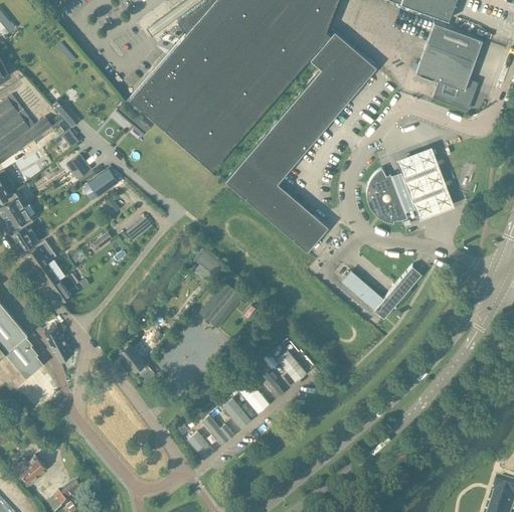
[(211,171),(330,35),(326,31),(338,0),(207,0),(177,22),(186,34),(153,72),(130,100),(211,171)]
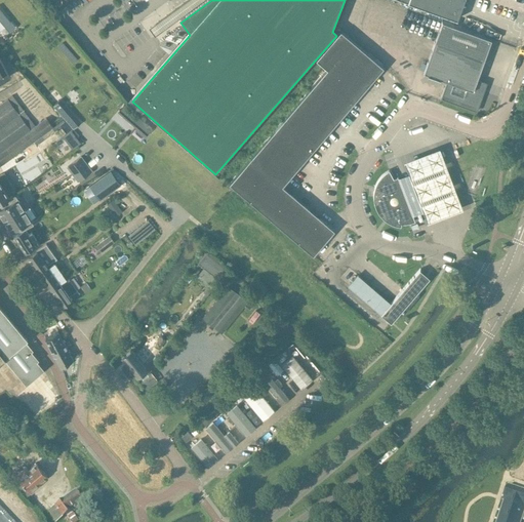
[(396,0),(457,23),(465,0),(396,0)]
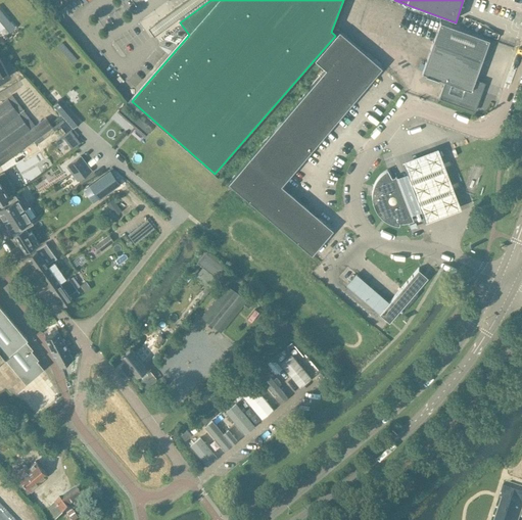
[(475,82),(490,42),(441,24),(422,75),(446,84),(440,101),(475,113),(485,86),(475,82)]
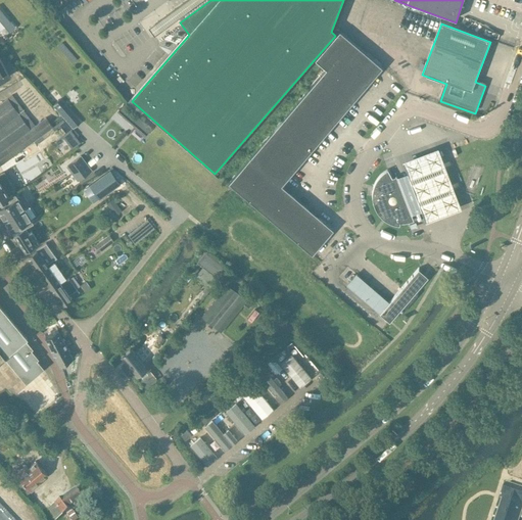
[(282,188),(334,126),(382,69),(340,34),(316,62),(326,72),(229,186),(312,256),(333,232),(282,188)]
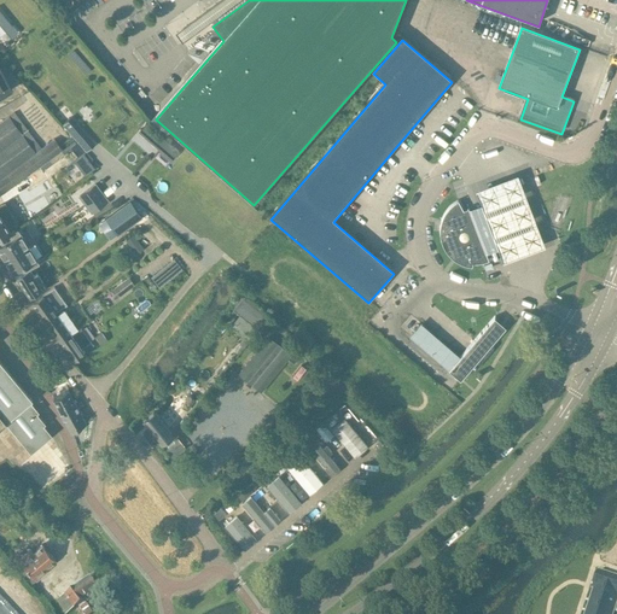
[(13,92),(0,69),(0,68),(0,98),(12,92),(13,92)]
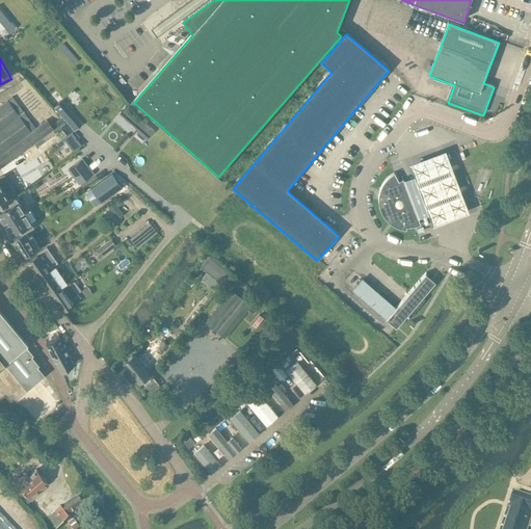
[(0,172),(54,132),(48,123),(36,131),(14,100),(0,108),(0,172)]
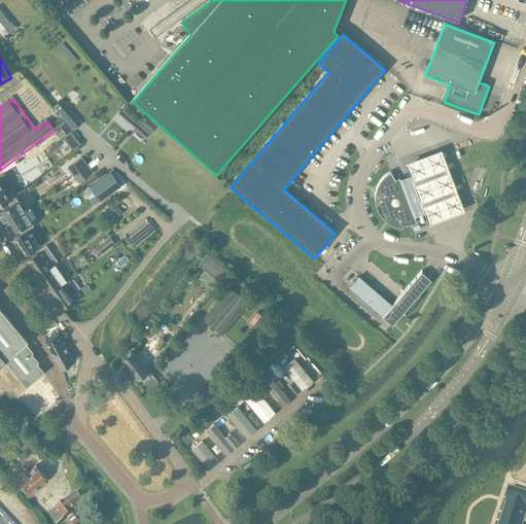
[(138,119),(131,113),(127,118),(134,125),(138,119)]
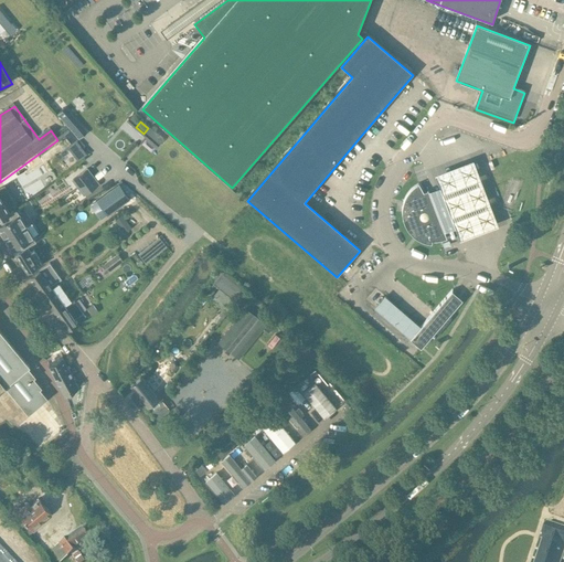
[(82,131),(75,137),(80,141),(86,137),(82,131)]
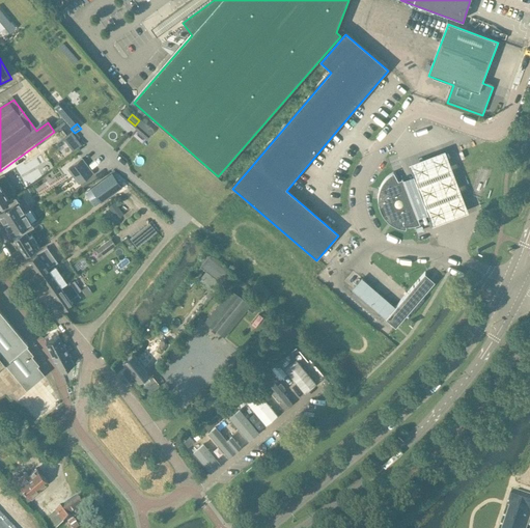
[(148,140),(154,133),(148,129),(142,135),(148,140)]
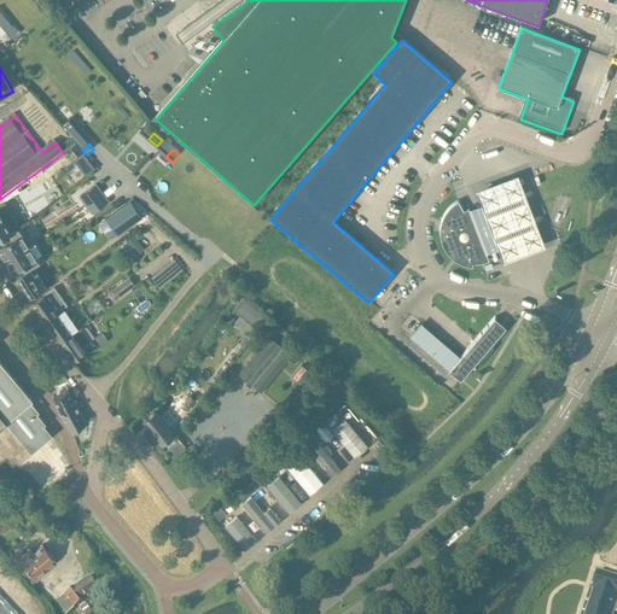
[(471,215),(488,259),(502,253),(506,265),(546,251),(519,180),(477,196),(483,210),(471,215)]
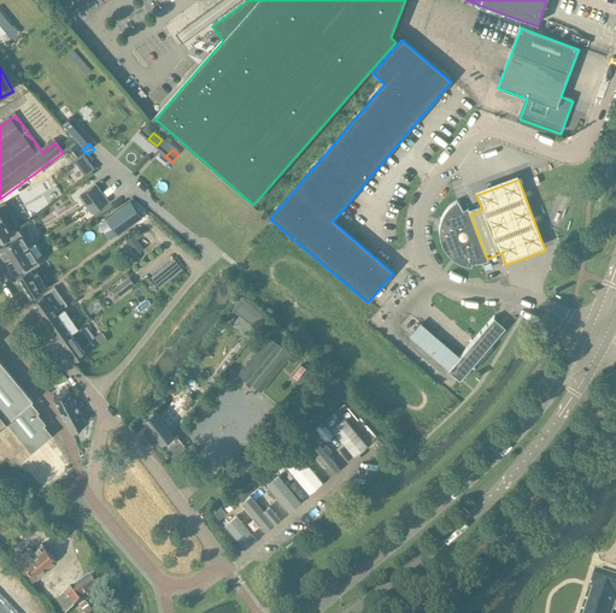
[(86,207),(103,195),(97,187),(80,199),(86,207)]
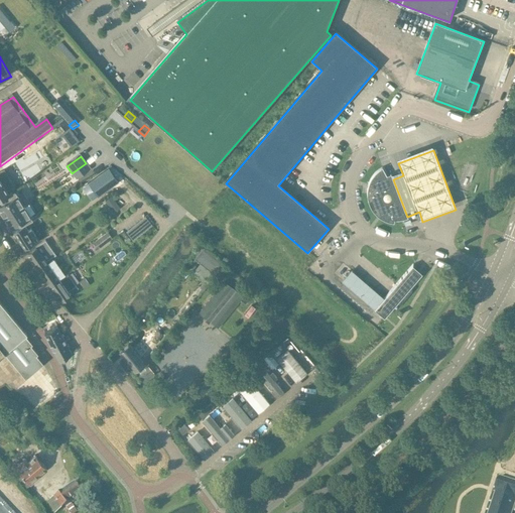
[(14,157),(8,162),(15,170),(21,165),(17,160),(14,157)]
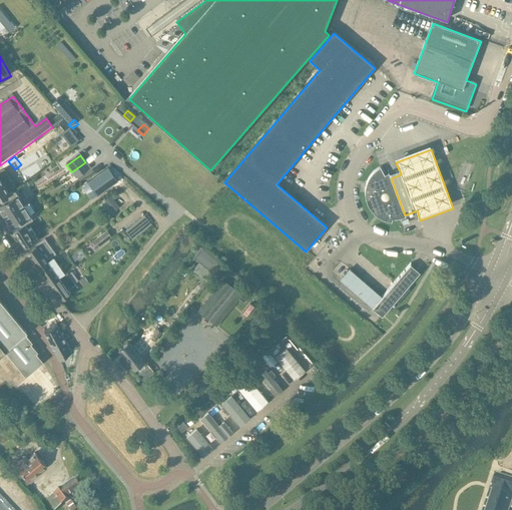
[(76,179),(90,169),(85,162),(71,172),(76,179)]
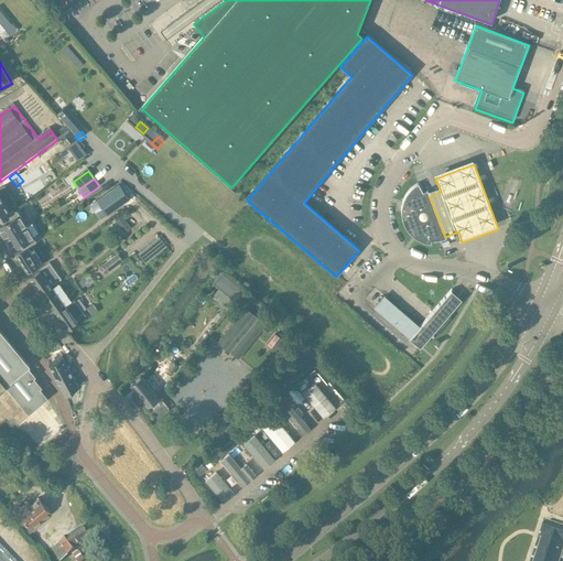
[(45,185),(36,192),(40,195),(47,189),(45,185)]
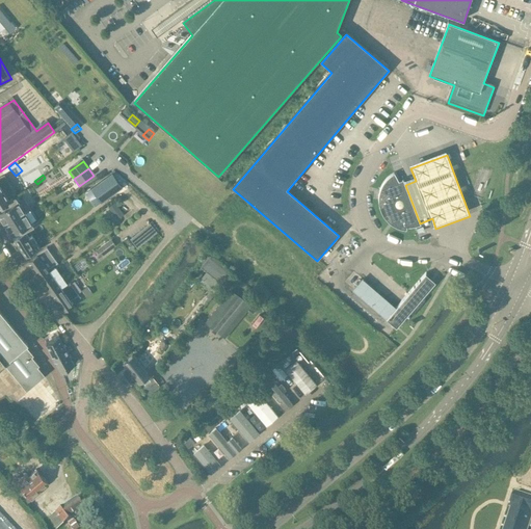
[(405,185),(404,182),(398,184),(395,176),(392,177),(390,179),(388,181),(386,183),(383,185),(383,186),(382,188),(381,190),(380,191),(380,193),(379,195),(379,196),(379,199),(379,201),(379,203),(379,205),(379,208),(380,210),(381,213),(382,215),(383,217),(385,220),(387,222),(389,223),(390,226),(393,228),(396,229),(398,230),(401,231),(404,232),(406,233),(407,230),(409,230),(413,229),(416,229),(418,228),(421,227),(420,223),(405,185)]
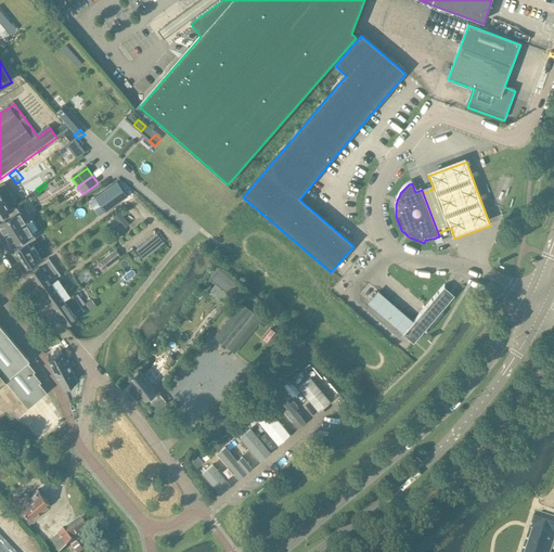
[(0,188),(0,218),(10,213),(9,212),(17,206),(5,184),(0,188)]
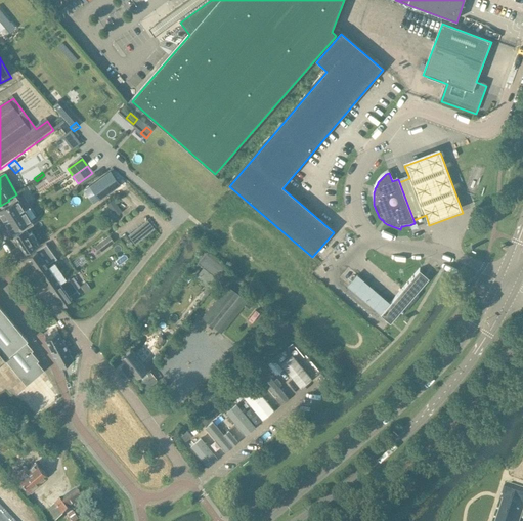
[(111,174),(91,188),(100,202),(121,187),(111,174)]
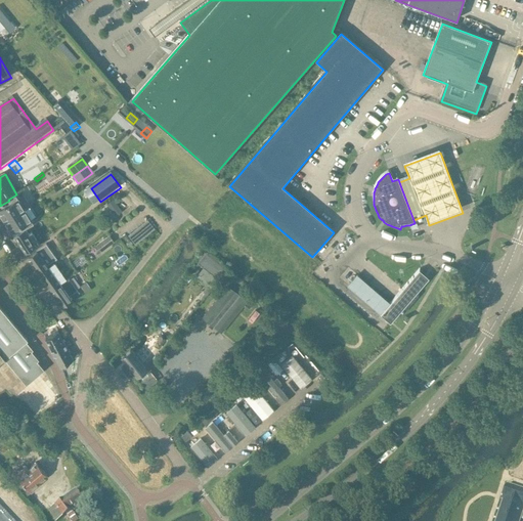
[(0,215),(5,223),(30,208),(24,198),(18,201),(15,197),(0,207),(3,210),(0,212),(0,215)]
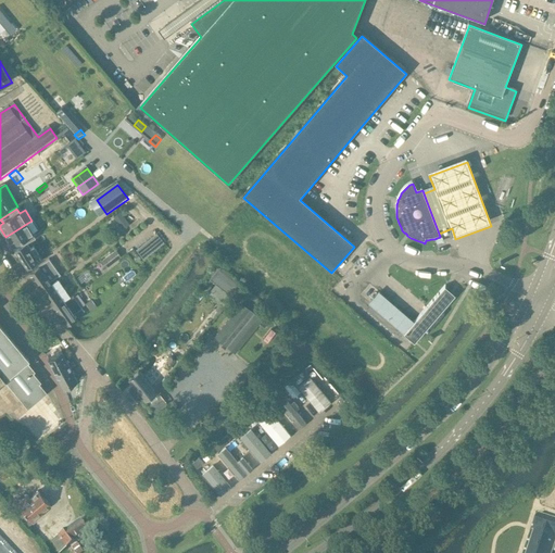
[(121,215),(114,220),(118,226),(125,221),(121,215)]
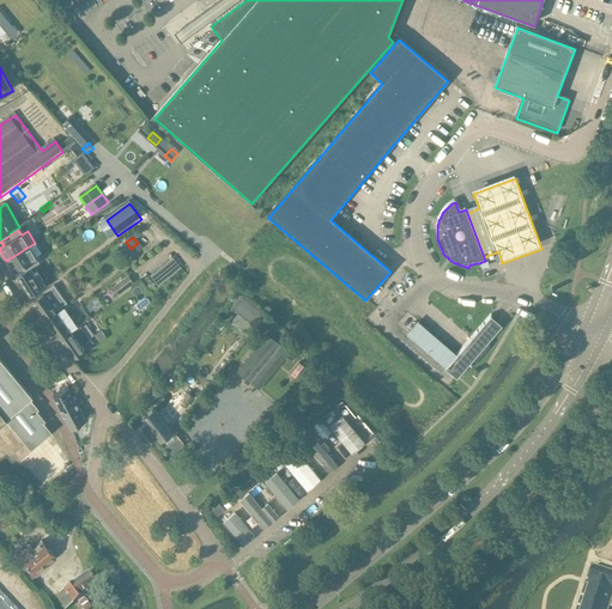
[(36,259),(42,255),(35,243),(6,261),(13,273),(18,270),(22,274),(40,263),(36,259)]
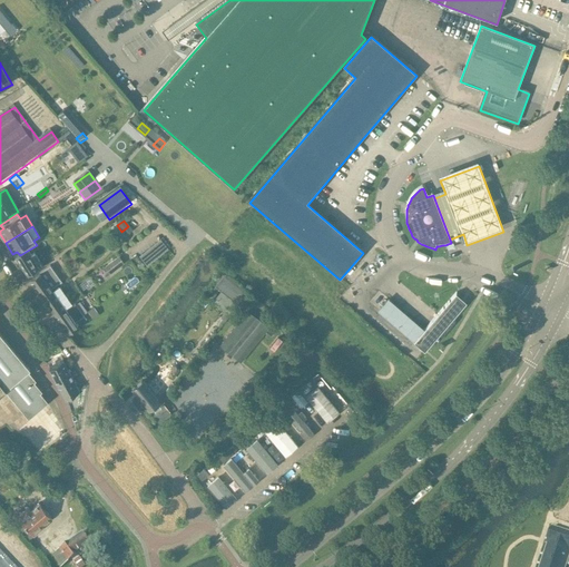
[(40,271),(28,251),(16,258),(28,279),(40,271)]
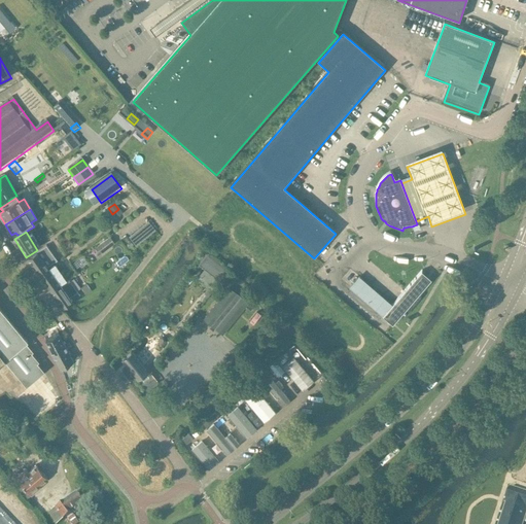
[(67,238),(61,243),(65,248),(71,244),(67,238)]
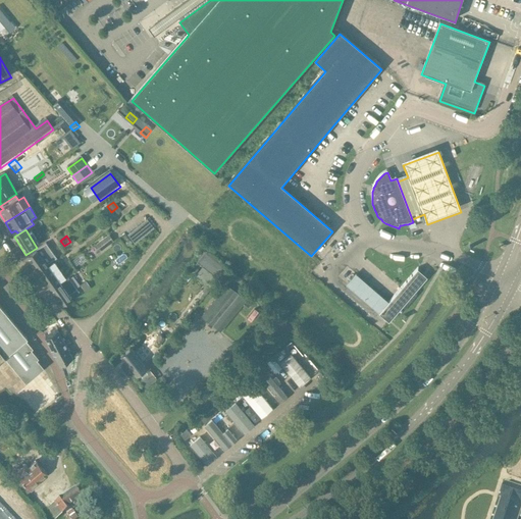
[(101,254),(115,243),(110,237),(97,248),(101,254)]
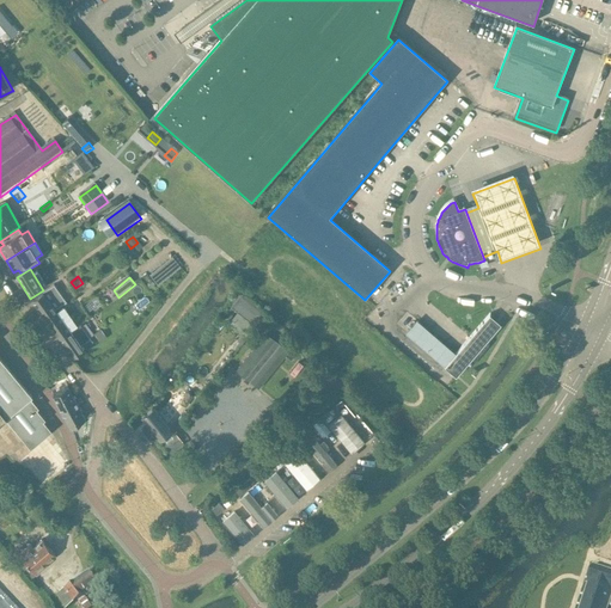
[(54,309),(60,306),(56,301),(50,306),(47,301),(53,296),(49,292),(34,304),(47,323),(57,315),(54,309)]
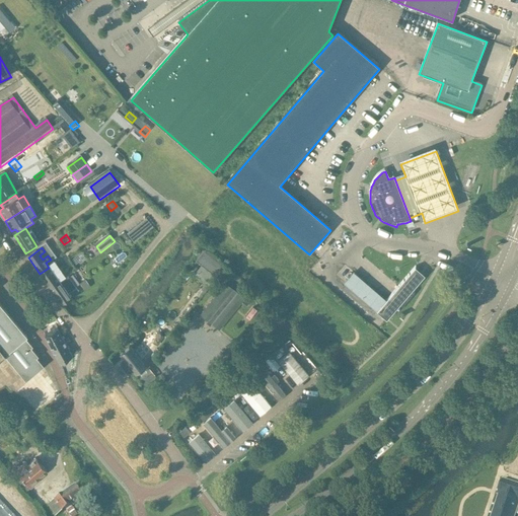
[(206,255),(199,264),(217,278),(223,270),(206,255)]
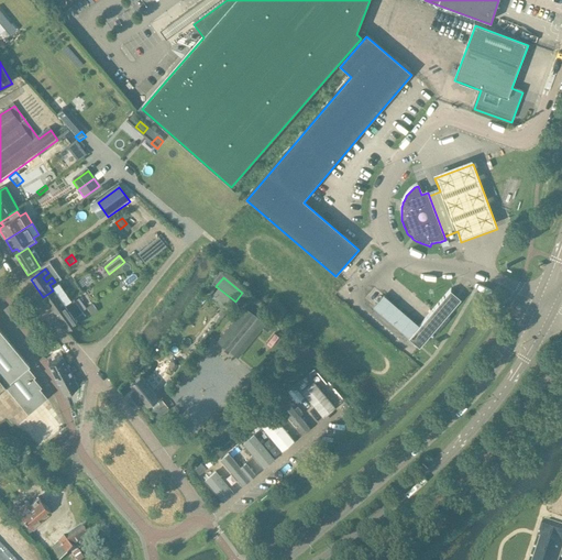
[(63,305),(55,295),(61,291),(58,286),(53,291),(43,297),(55,315),(70,304),(68,300),(63,305)]
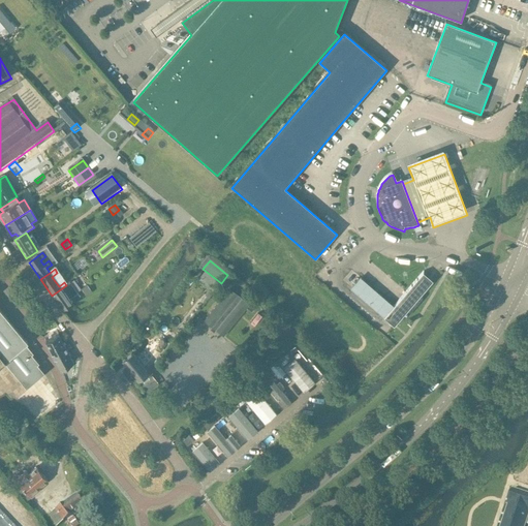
[(425,274),(425,273),(383,321),(384,321),(397,308),(402,313),(401,314),(401,315),(401,316),(403,318),(404,319),(405,320),(406,319),(408,319),(423,302),(423,300),(423,298),(422,297),(421,296),(431,283),(424,276),(425,274)]
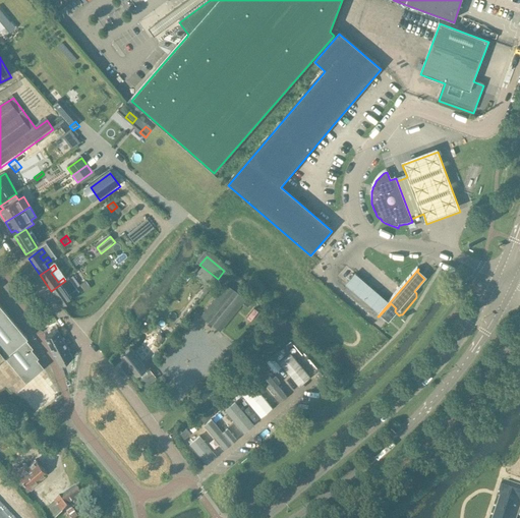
[(65,281),(51,291),(62,307),(73,299),(76,297),(79,295),(68,279),(65,281)]
